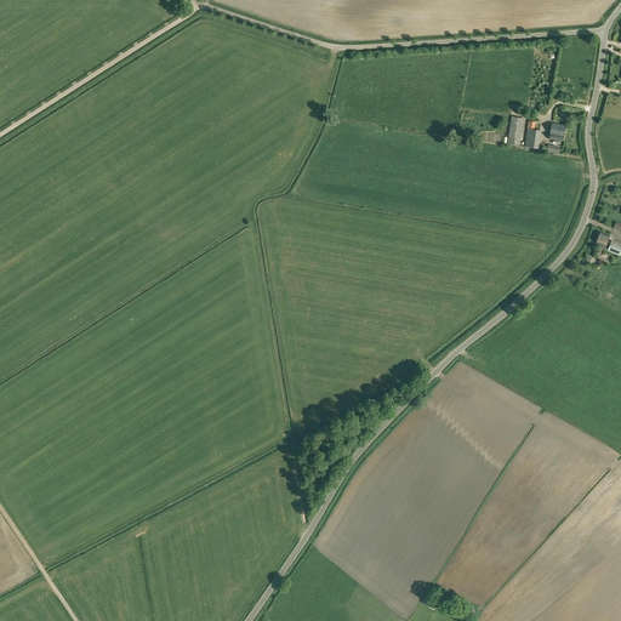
[(520,146),(524,118),(512,117),(507,143),(520,146)]
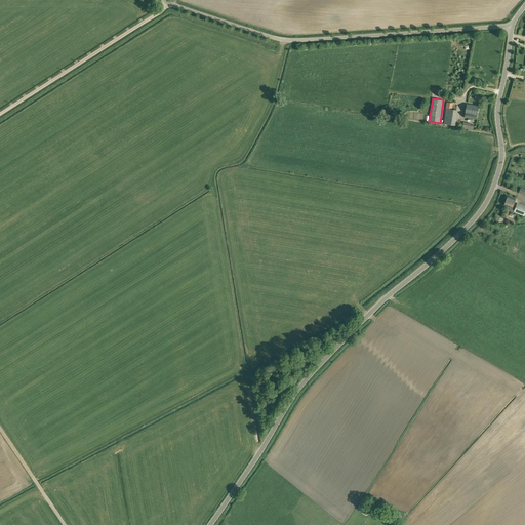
[(447,101),(446,108),(444,124),(455,125),(458,110),(454,110),(455,103),(447,101)]
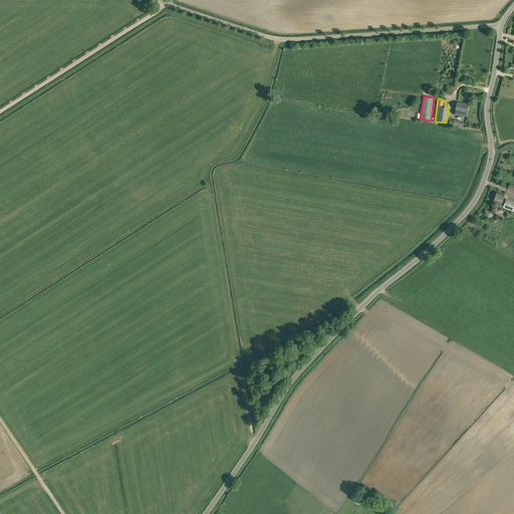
[(466,116),(468,103),(457,101),(456,109),(455,114),(466,116)]
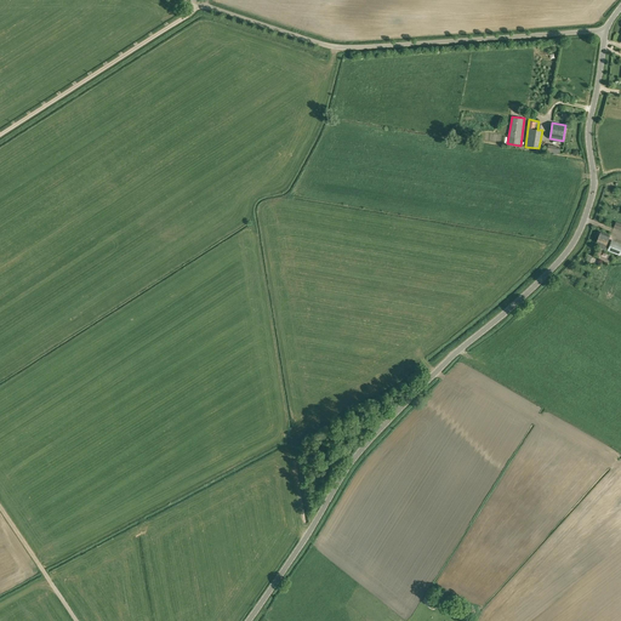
[(608,250),(609,246),(607,245),(610,235),(600,232),(598,233),(598,234),(599,237),(597,243),(599,244),(599,245),(600,246),(600,248),(608,250)]
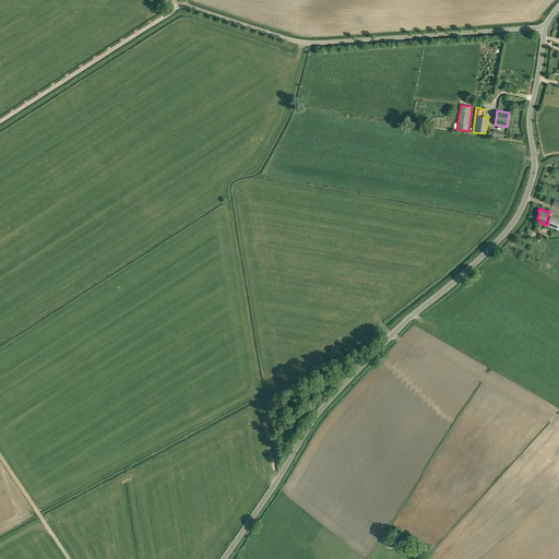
[(558,229),(558,227),(558,219),(550,216),(548,222),(547,225),(558,229)]
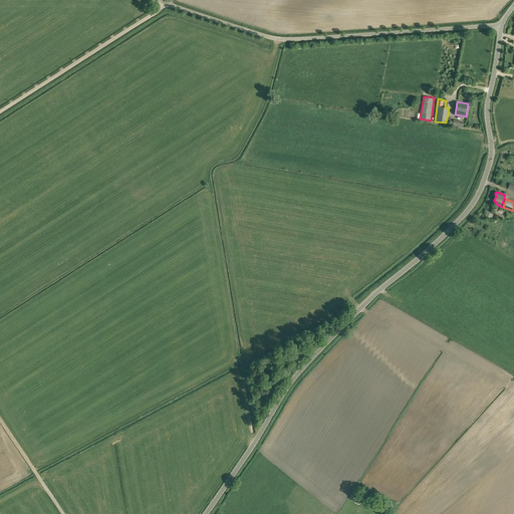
All buildings are outlined.
